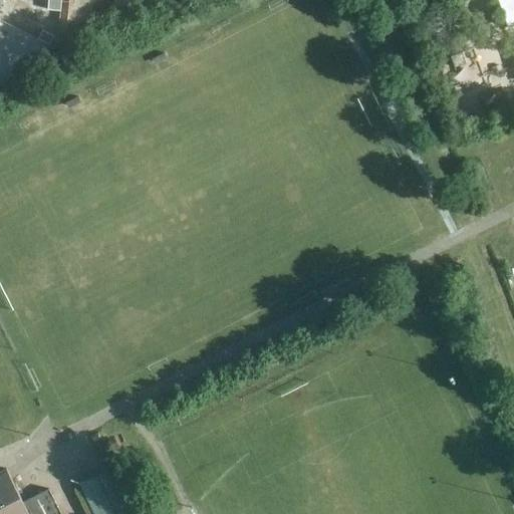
[(126,0),(115,0),(113,2),(117,9),(129,2),(126,0)]
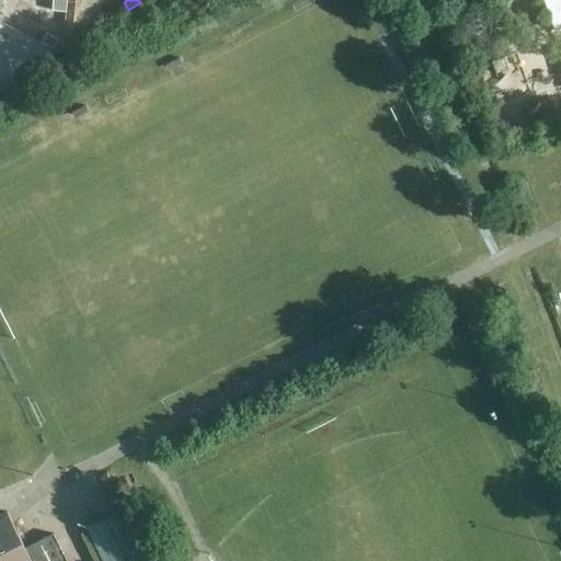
[(560,0),(544,0),(551,22),(554,30),(560,26),(560,0)]
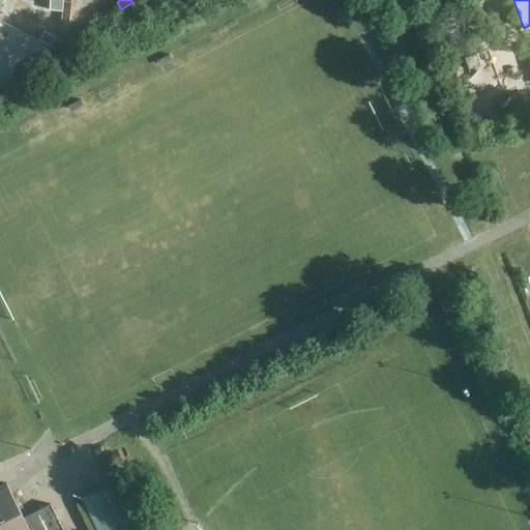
[(63,2),(50,1),(49,10),(62,11),(63,2)]
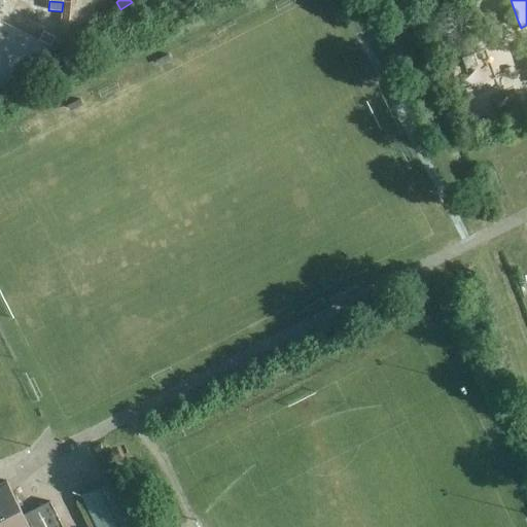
[(55,37),(42,32),(38,40),(50,46),(55,37)]
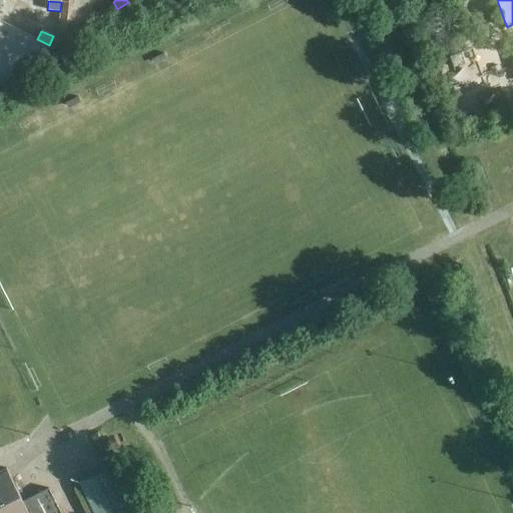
[(449,55),(454,68),(465,64),(461,51),(449,55)]
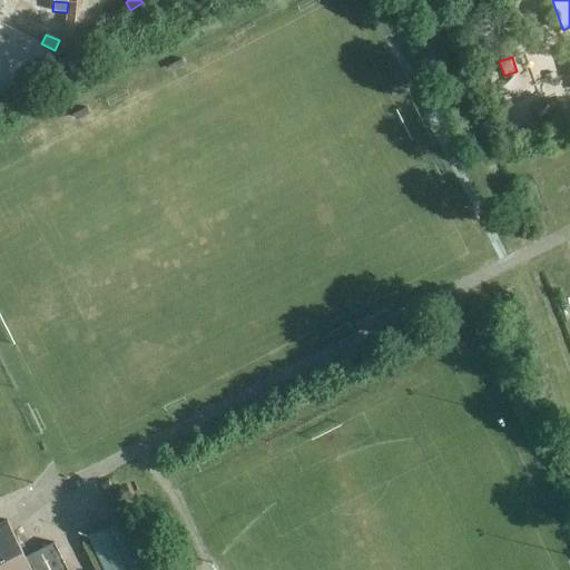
[(128,516),(87,537),(102,569),(138,569),(151,563),(128,516)]
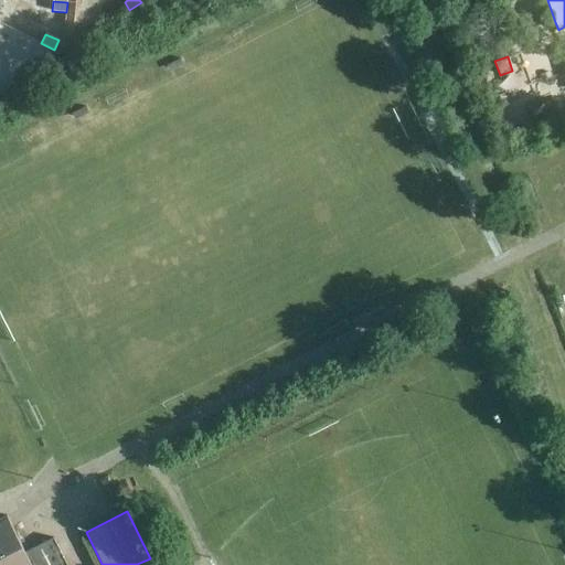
[(0,564),(65,564),(53,539),(36,546),(24,553),(6,516),(0,519),(0,564)]
